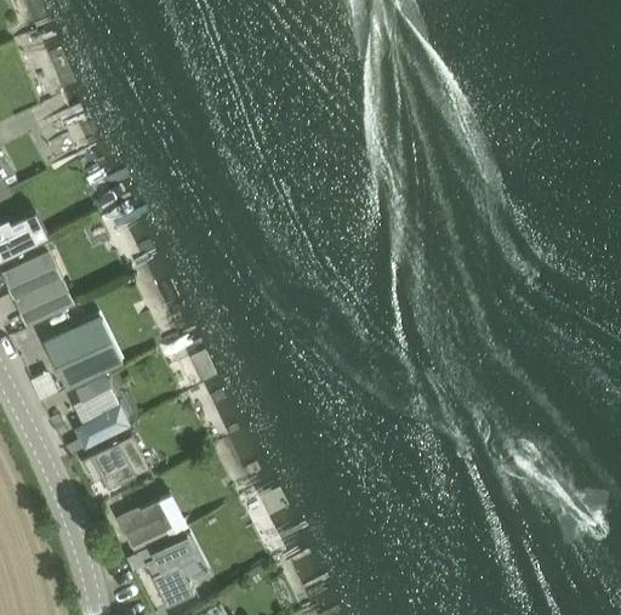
[(0,199),(13,193),(0,168),(0,199)]
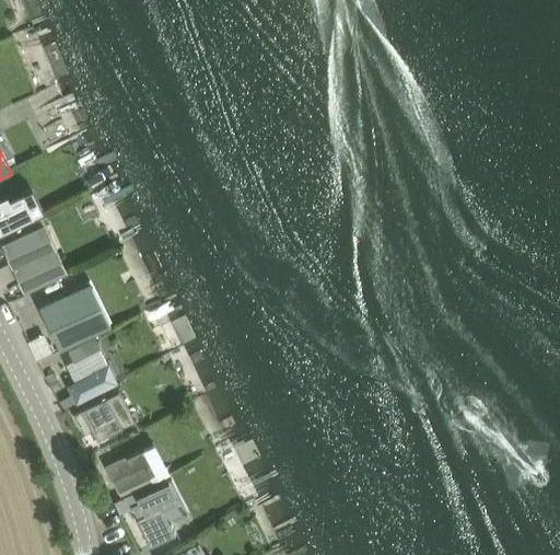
[(0,217),(0,235),(33,219),(26,205),(0,217)]
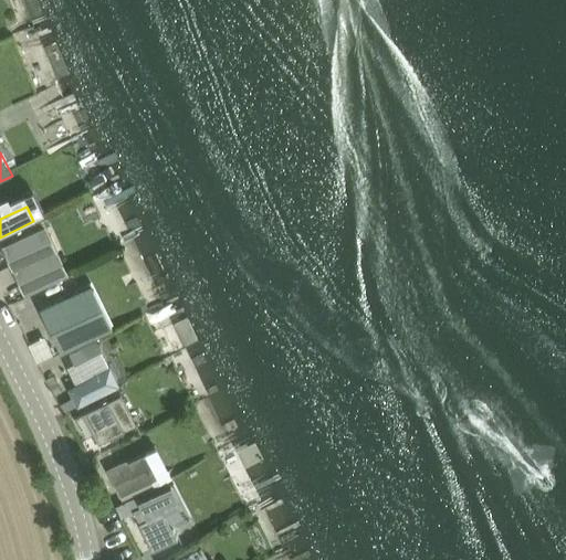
[(44,230),(2,250),(25,298),(69,278),(44,230)]
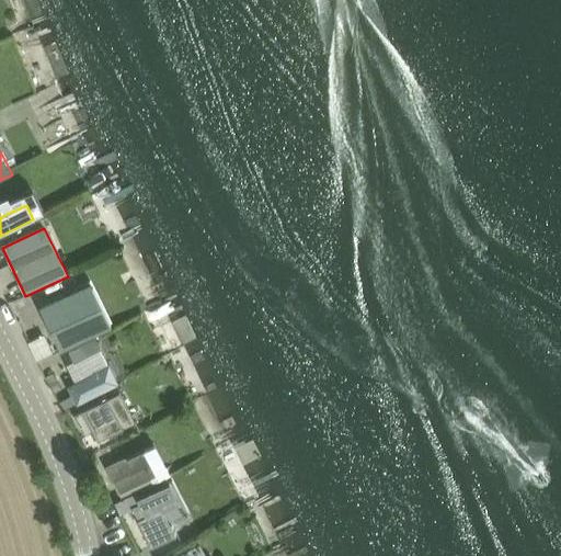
[(90,284),(39,309),(60,352),(111,327),(90,284)]
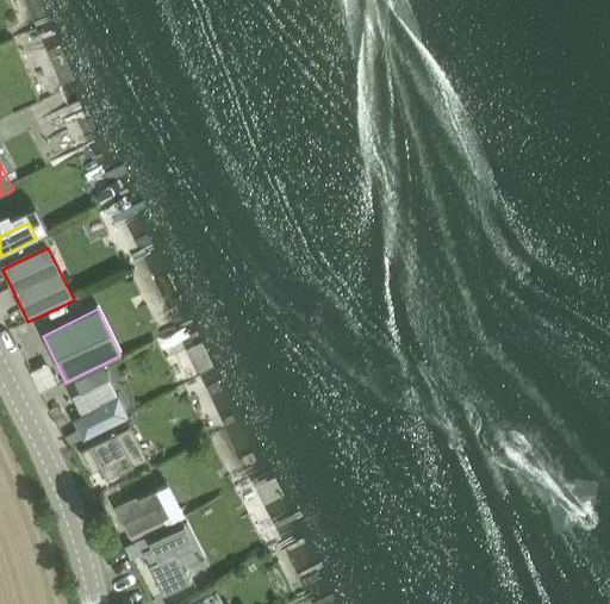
[(48,366),(32,374),(41,393),(57,386),(48,366)]
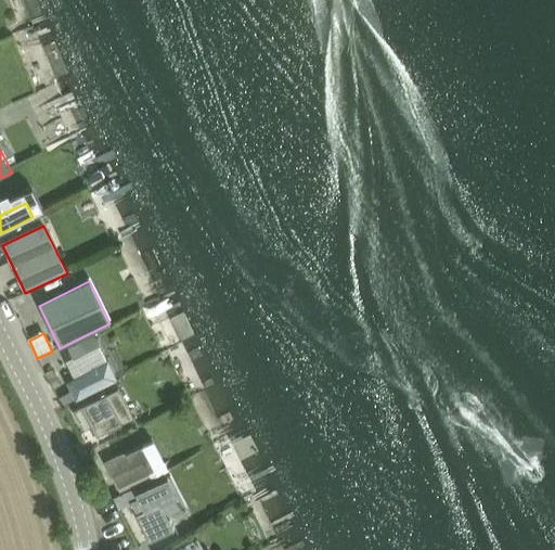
[(93,335),(66,349),(72,360),(99,347),(93,335)]
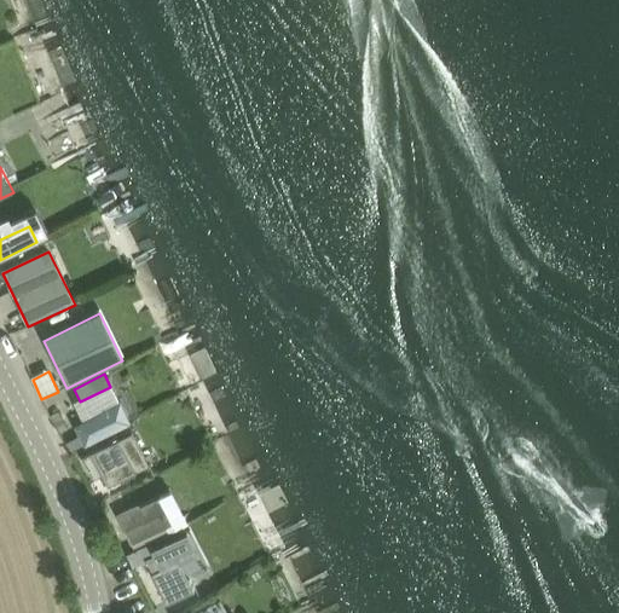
[(84,424),(75,429),(85,449),(131,424),(120,405),(84,424)]
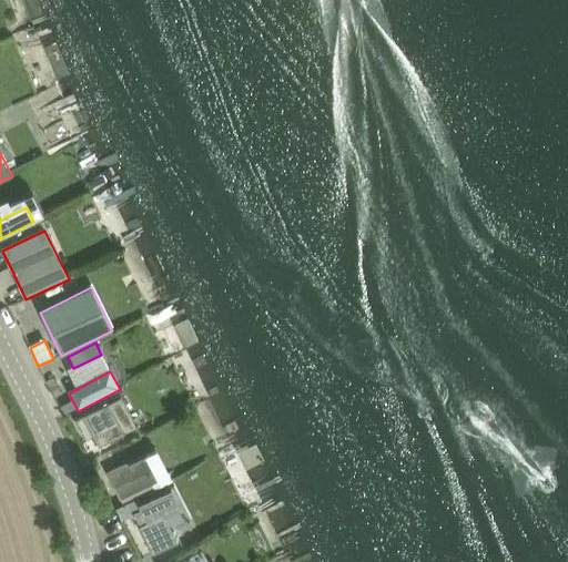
[(53,380),(47,384),(56,400),(62,396),(53,380)]
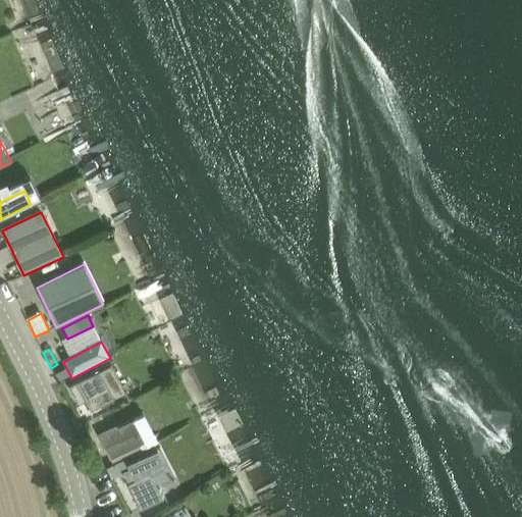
[(66,370),(56,376),(60,383),(70,377),(66,370)]
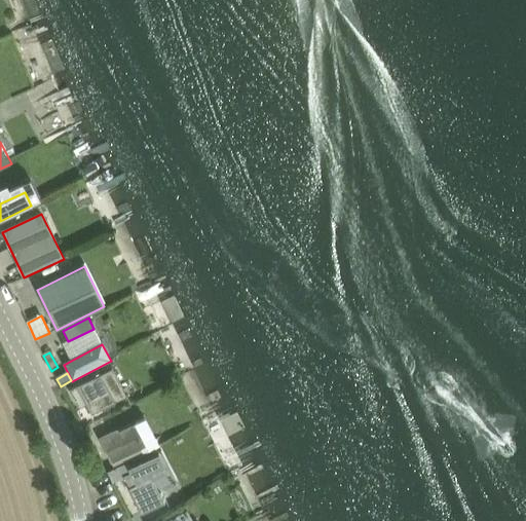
[(102,374),(70,391),(80,409),(87,405),(92,415),(116,403),(102,374)]
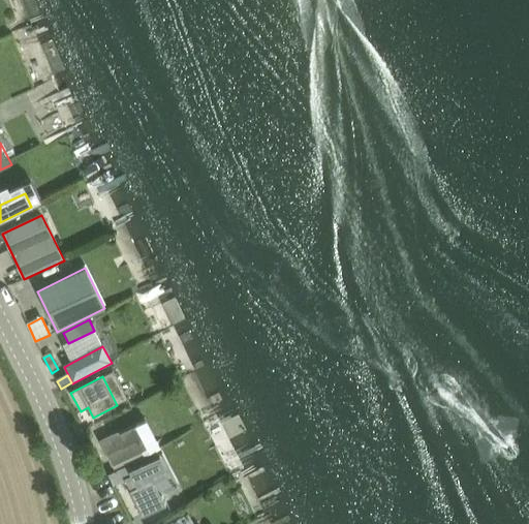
[(119,432),(99,442),(112,467),(147,449),(150,455),(161,449),(146,420),(119,433),(119,432)]
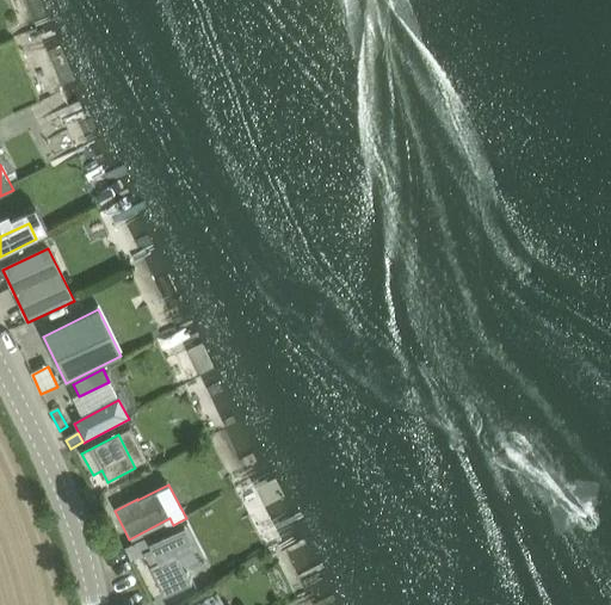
[(149,537),(125,550),(131,562),(144,556),(165,597),(191,584),(186,574),(207,563),(187,525),(153,542),(149,537)]
